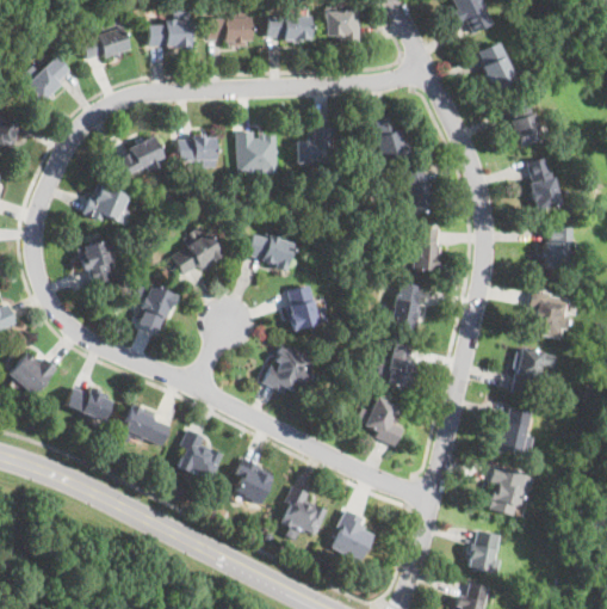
[(453,0),(469,35),(493,25),(481,0),(453,0)]
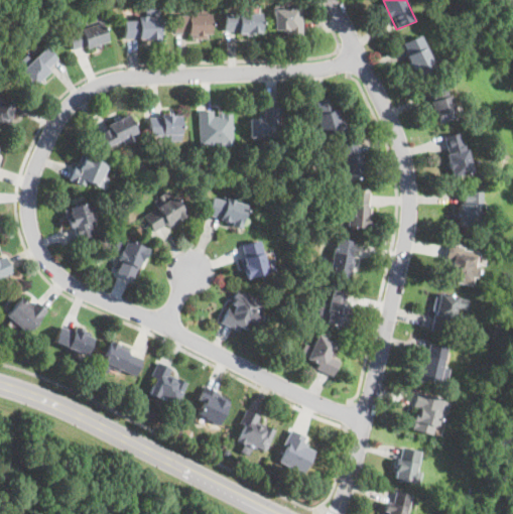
[(276,9),(276,36),(304,36),(304,9),(276,9)]
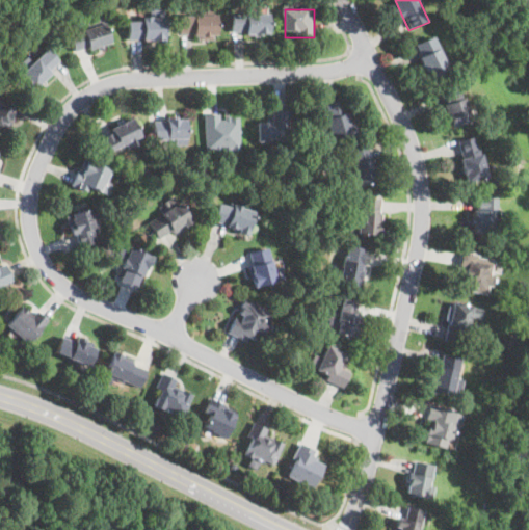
[(271,14),(234,14),(234,35),(271,35),(271,14)]
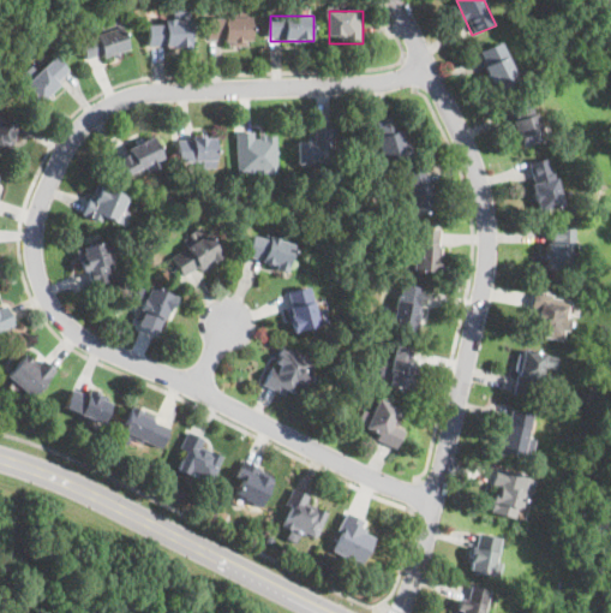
[(253,45),(253,17),(210,17),(210,45),(253,45)]
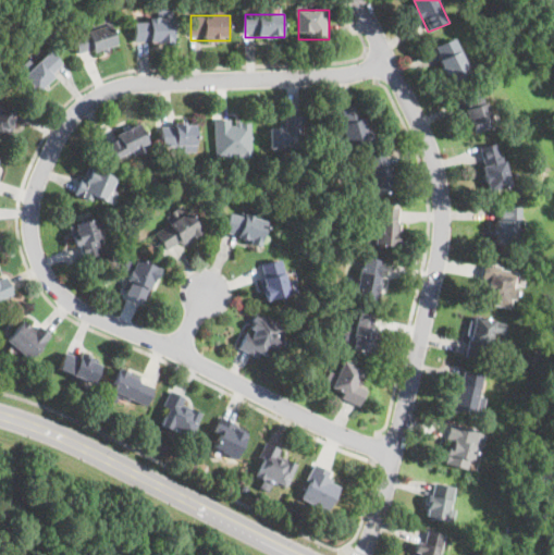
[(82,58),(119,45),(110,17),(91,24),(94,31),(74,36),(82,58)]
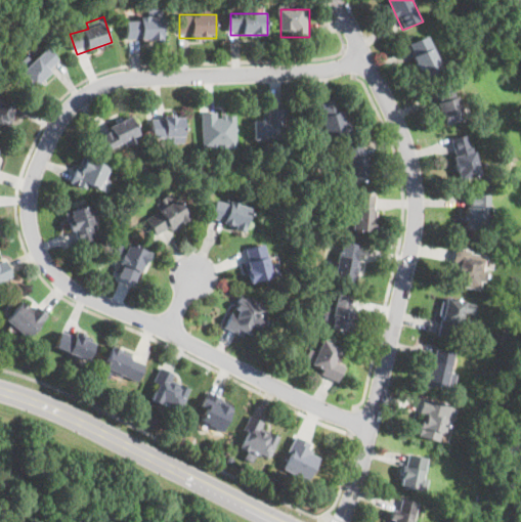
[(128,17),(128,42),(165,42),(165,17),(128,17)]
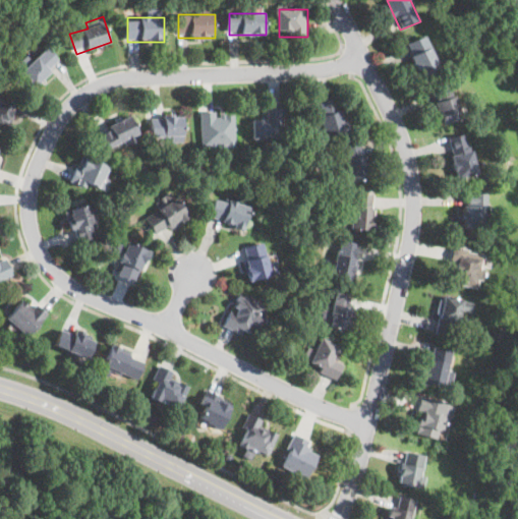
[(421,77),(443,68),(425,35),(405,45),(421,77)]
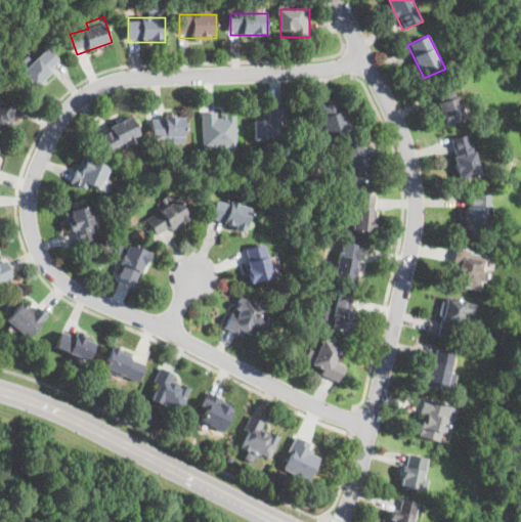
[(19,73),(36,89),(62,62),(46,46),(19,73)]
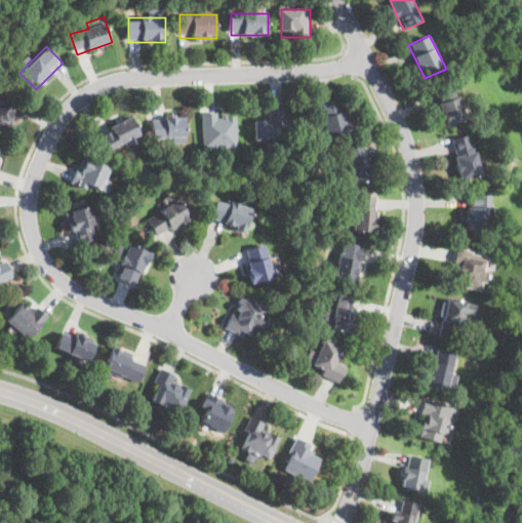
[(446,126),(466,119),(454,86),(435,93),(446,126)]
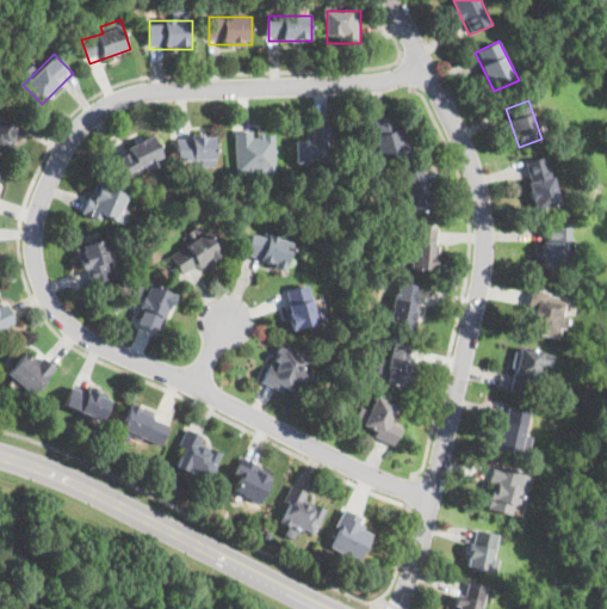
[(30,124),(0,109),(0,149),(14,157),(30,124)]
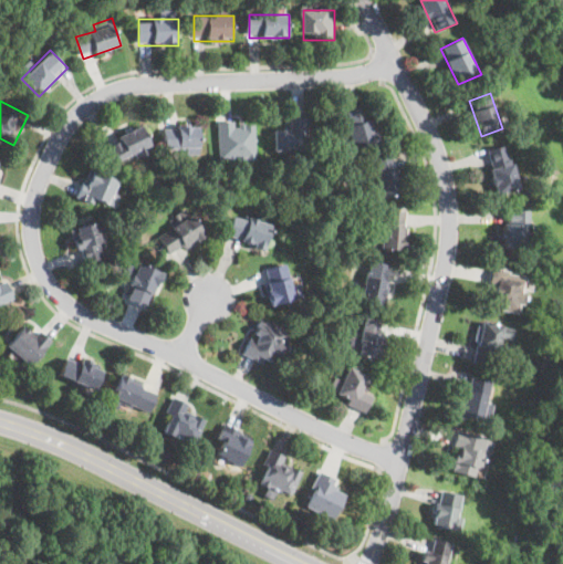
[(345,112),(356,149),(379,143),(368,105),(345,112)]
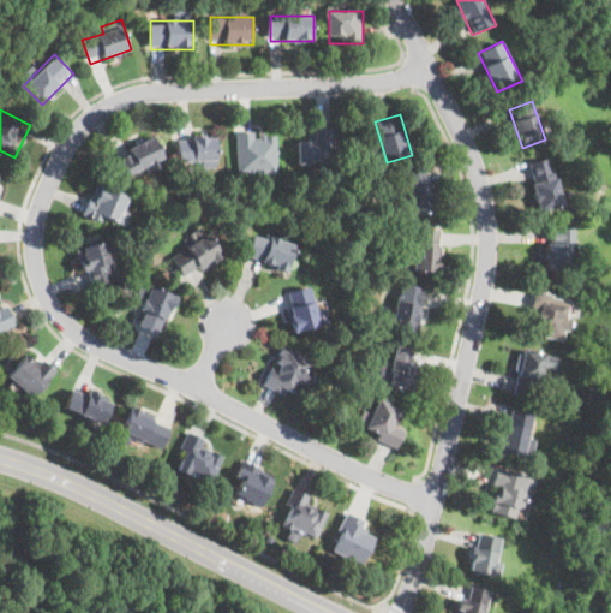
[(316,141),(300,141),(300,167),(337,167),(337,126),(316,128),(316,141)]
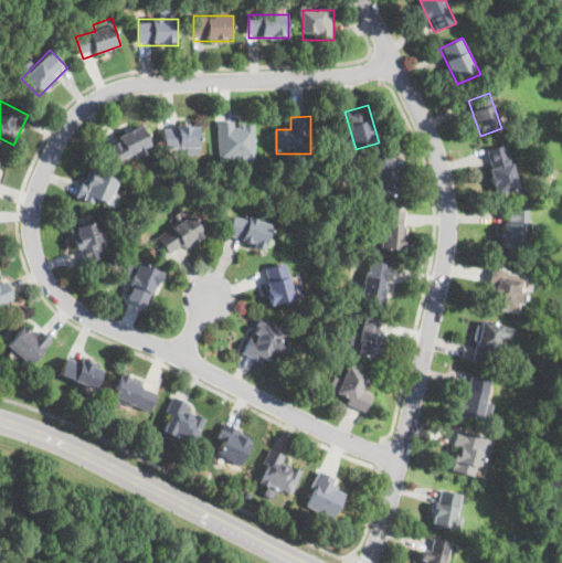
[(257,123),(221,123),(221,159),(257,159),(257,123)]
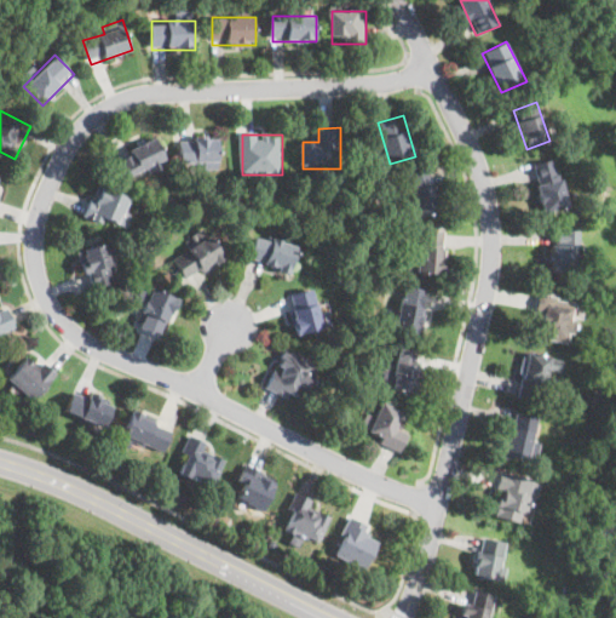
[(132,186),(168,159),(153,137),(116,165),(132,186)]
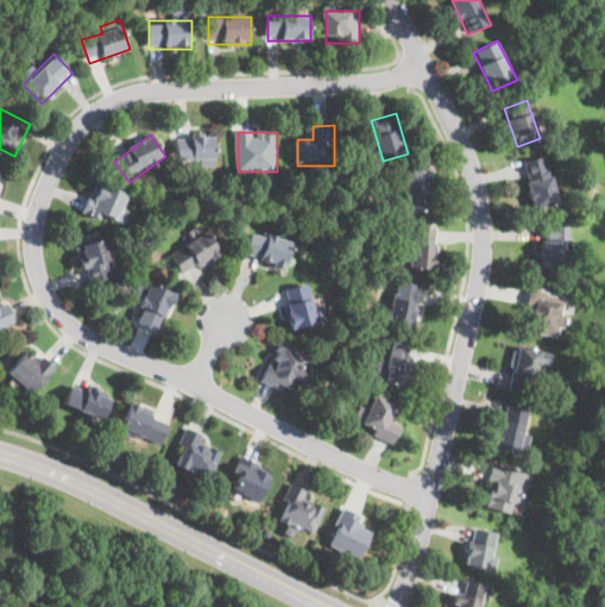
[(216,138),(178,138),(178,164),(216,164),(216,138)]
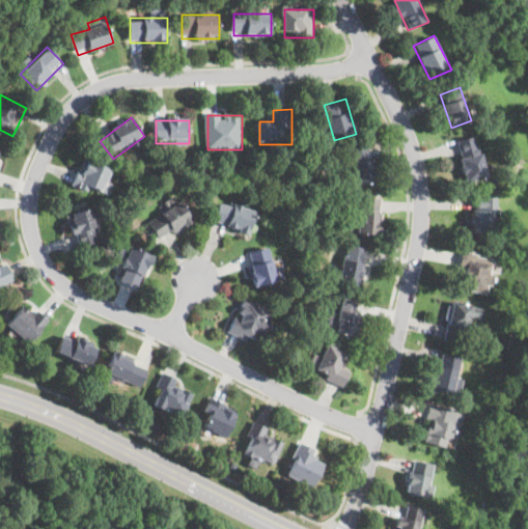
[(457,141),(467,182),(488,176),(478,136),(457,141)]
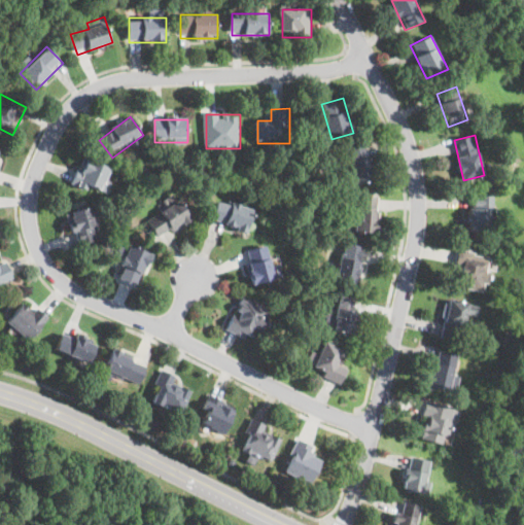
[(346,148),(356,185),(376,180),(367,143),(346,148)]
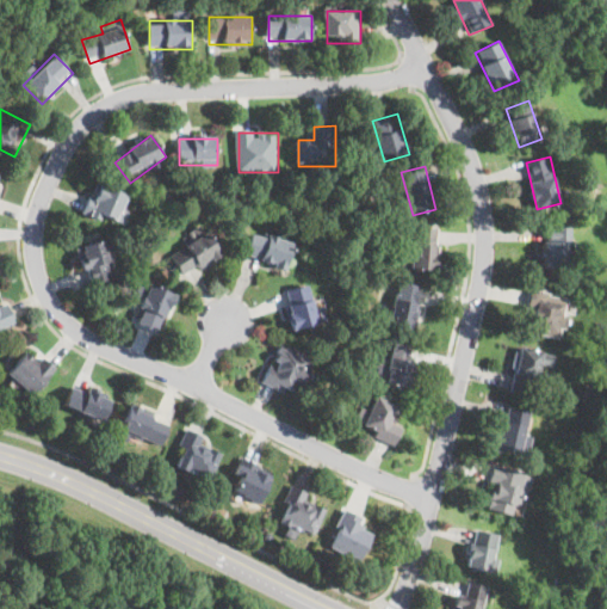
[(85,214),(121,228),(132,198),(97,185),(85,214)]
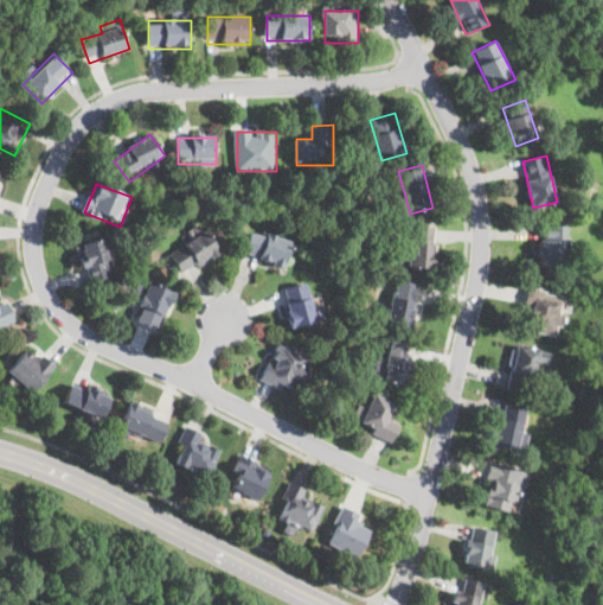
[(436,228),(406,227),(405,269),(436,271),(436,228)]
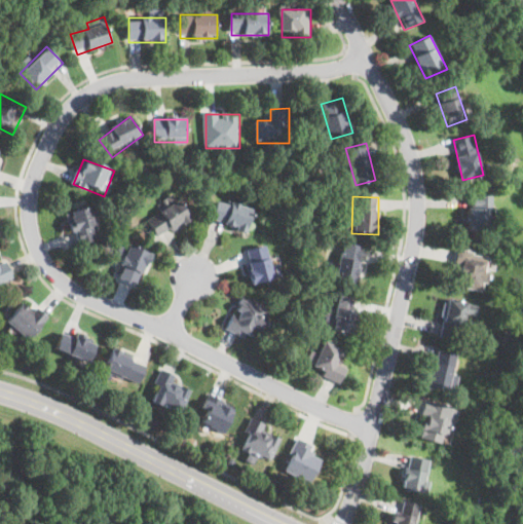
[(493,196),(471,196),(471,230),(493,230),(493,196)]
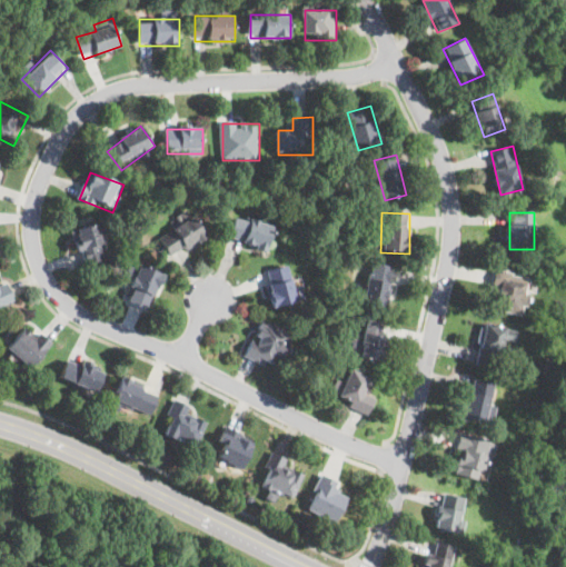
[(158,238),(170,260),(207,239),(194,217),(158,238)]
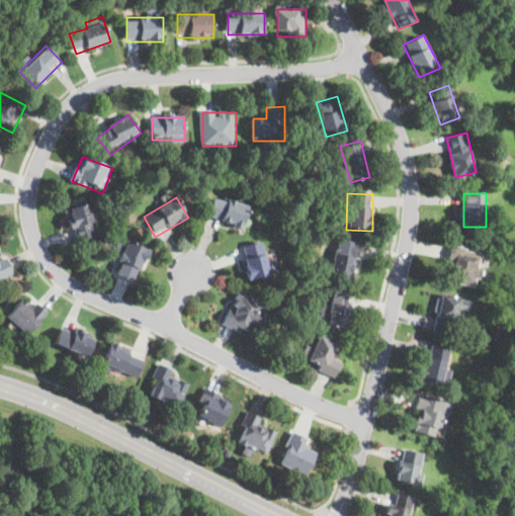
[(208,220),(244,229),(250,206),(215,197),(208,220)]
